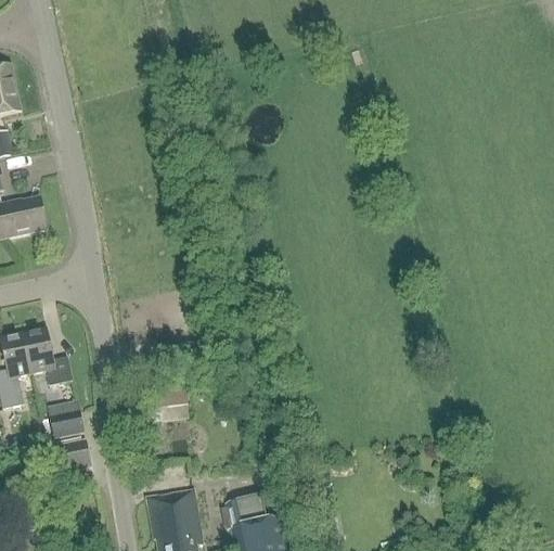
[(0,114),(22,110),(12,64),(0,66),(0,114)]
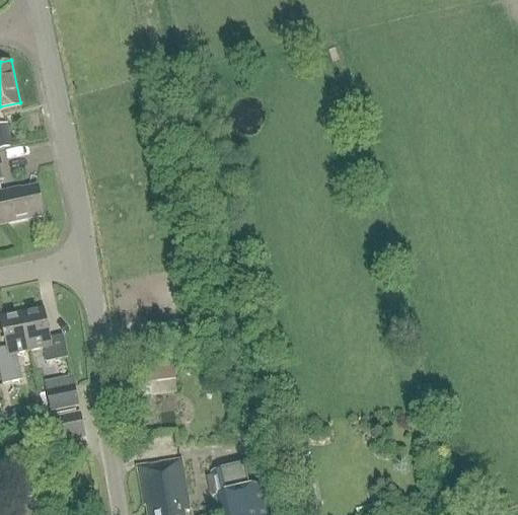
[(0,120),(0,135),(1,144),(19,142),(16,118),(0,120)]
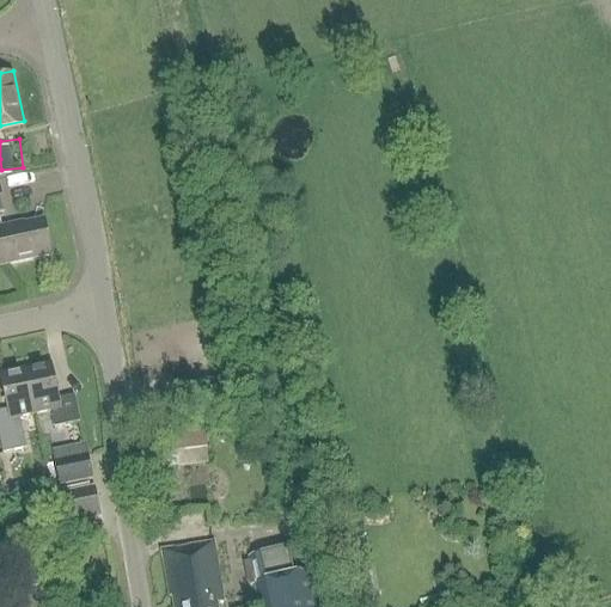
[(0,224),(0,259),(0,261),(1,263),(52,252),(44,216),(14,222),(14,221),(0,224)]
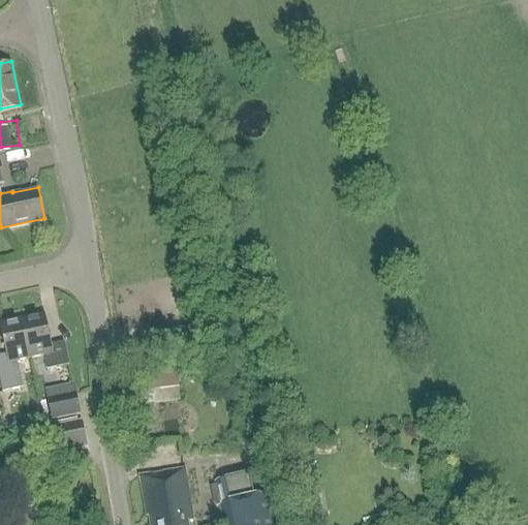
[(23,316),(31,356),(44,352),(48,367),(69,362),(65,339),(52,342),(44,311),(23,316)]
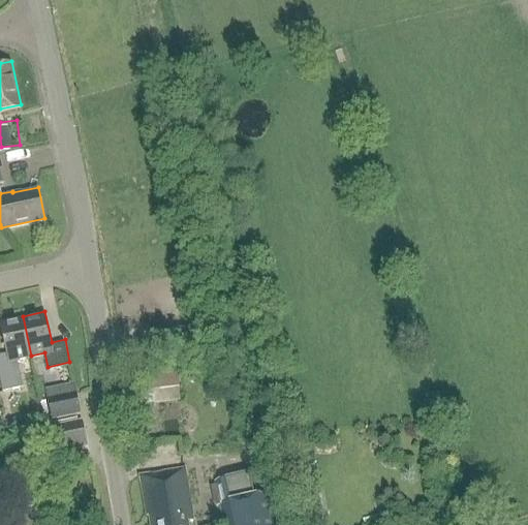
[(18,358),(31,356),(23,316),(0,321),(7,351),(0,352),(0,374),(3,388),(23,383),(18,358)]
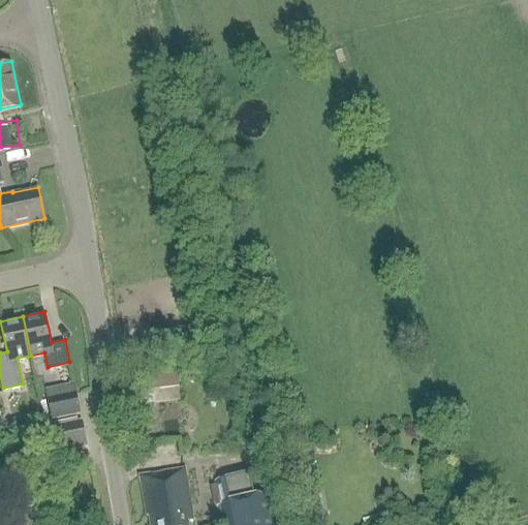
[(180,398),(176,364),(133,368),(137,403),(180,398)]
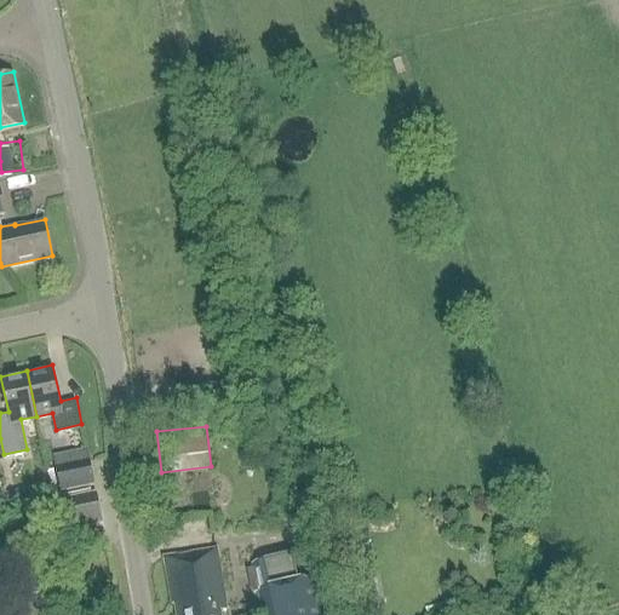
[(93,481),(89,455),(55,463),(59,488),(93,481)]
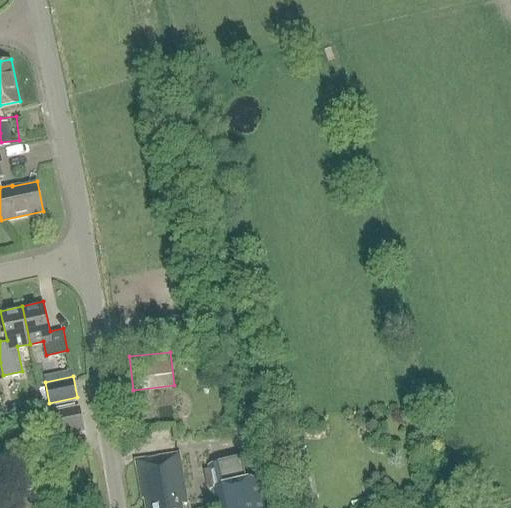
[(47,409),(51,433),(85,427),(81,403),(47,409)]
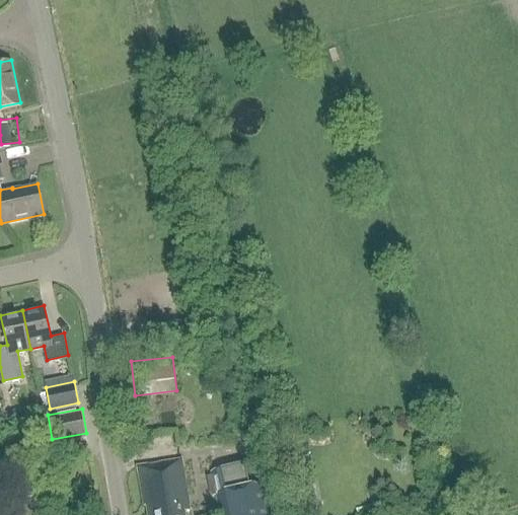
[(22,420),(20,410),(4,414),(6,424),(22,420)]
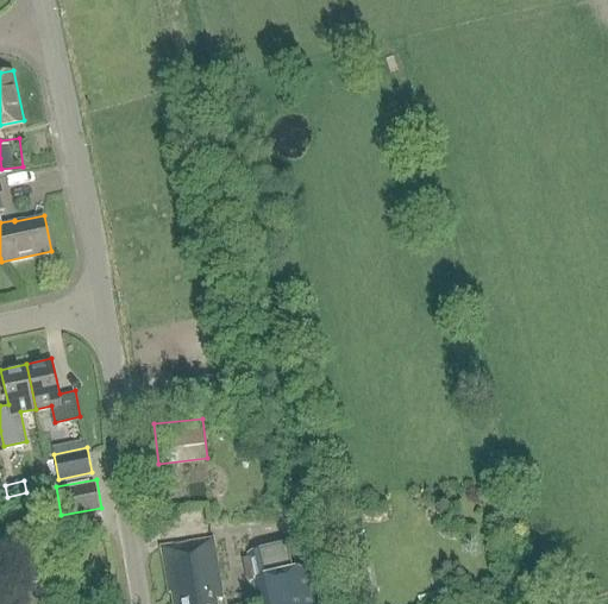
[(217,603),(215,597),(223,595),(213,539),(162,547),(169,590),(173,590),(174,603),(217,603)]
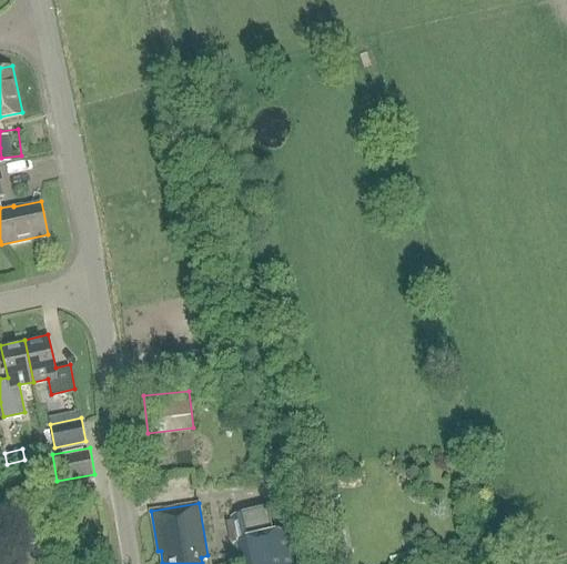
[(275,531),(267,504),(231,512),(232,519),(225,520),(231,541),(236,540),(241,563),(302,563),(294,526),(275,531)]
